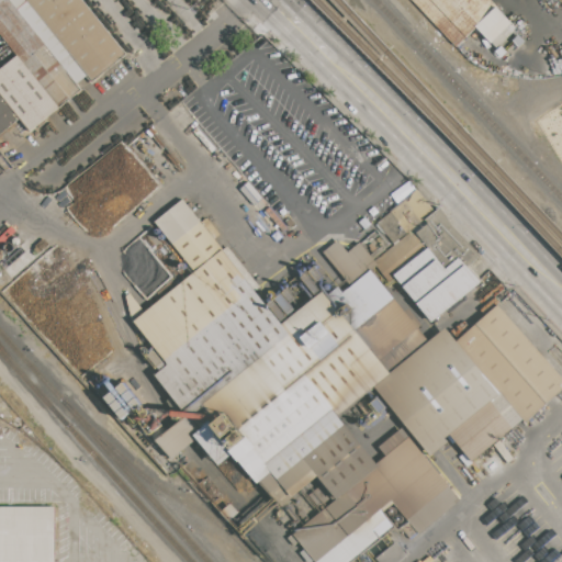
[(59,108),(17,54),(0,33),(0,0),(9,0),(81,90),(59,108)]
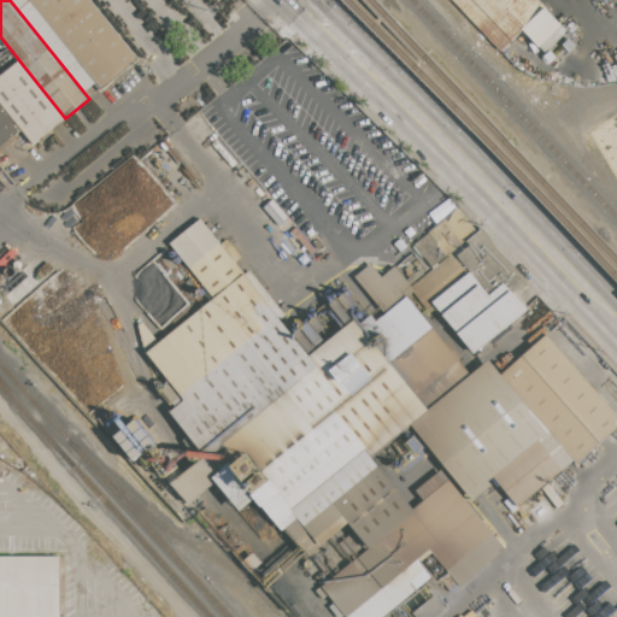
[(21,10),(12,0),(29,0),(30,1),(21,10)]
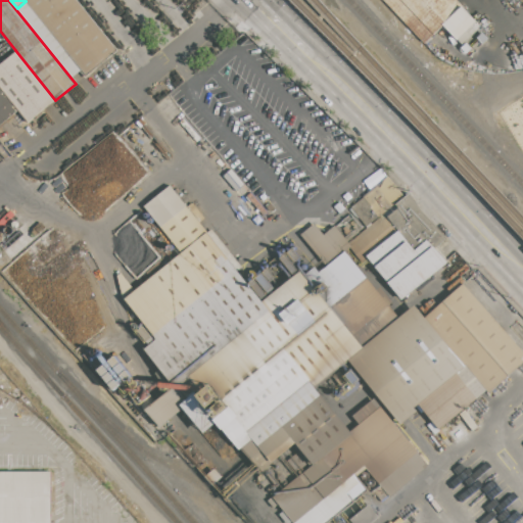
[(78,0),(117,49),(86,75),(26,0),(78,0)]
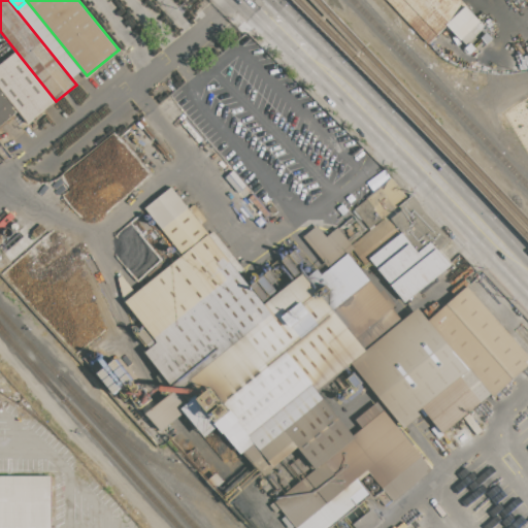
[(387,0),(462,0),(488,27),(466,46),(448,26),(428,43),(387,0)]
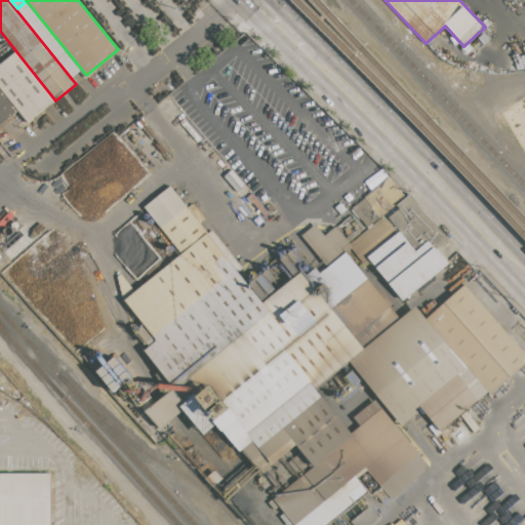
[(18,110),(0,86),(0,63),(15,50),(55,101),(29,122),(18,110)]
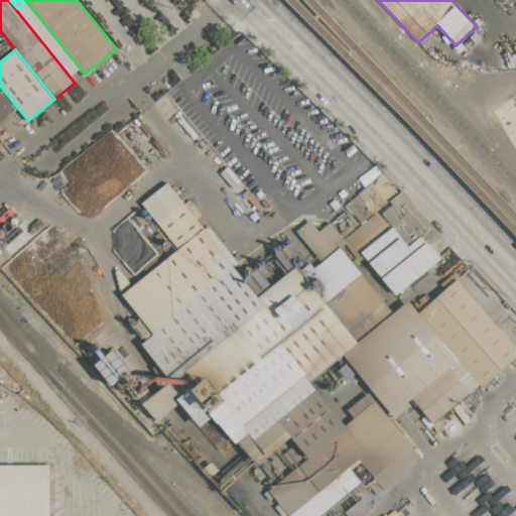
[(0,85),(18,108),(0,123),(0,85)]
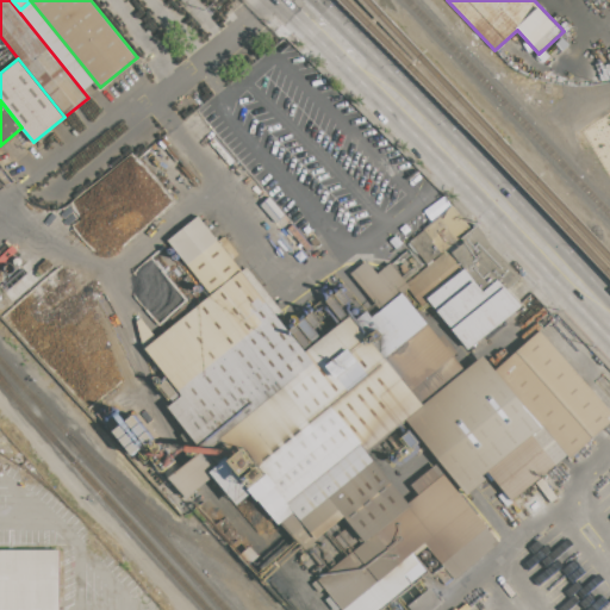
[(367,545),(346,517),(318,540),(246,449),(206,483),(187,499),(170,479),(190,462),(205,449),(168,405),(182,393),(144,348),(209,294),(187,267),(218,242),(307,352),(352,316),(361,327),(381,310),(403,293),(455,356),(412,391),(422,403),(367,448),(402,492),(436,464),(499,541),(454,577),(425,542),(344,609),(322,582),(367,545)]
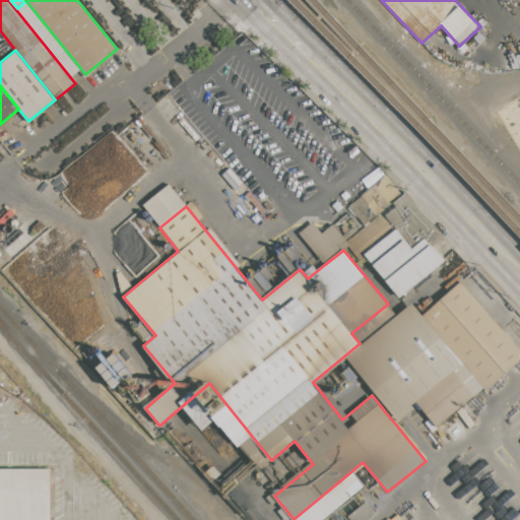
[(325,264),(299,233),(313,221),(321,232),(333,222),(350,244),(343,250),(325,264)]
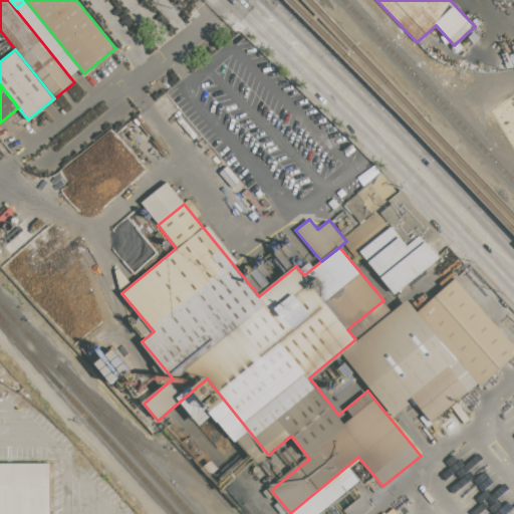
[(361,252),(393,227),(408,245),(422,234),(440,257),(396,293),(361,252)]
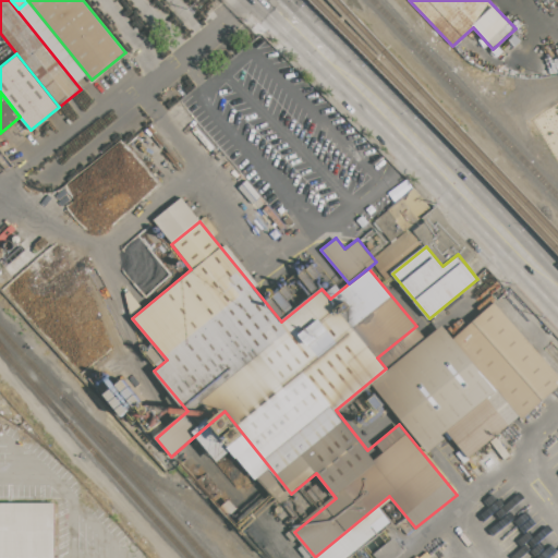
[(452,340),(495,302),(557,374),(557,385),(520,420),(516,415),(509,420),(510,425),(471,456),(468,458),(446,431),(449,427),(445,422),(427,436),(409,413),(414,408),(408,400),(420,390),(407,374),(448,341),(452,340)]
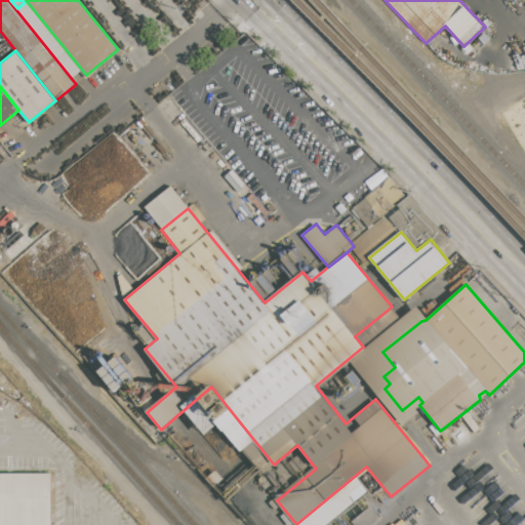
[(0,524),(0,473),(50,474),(50,524),(0,524)]
